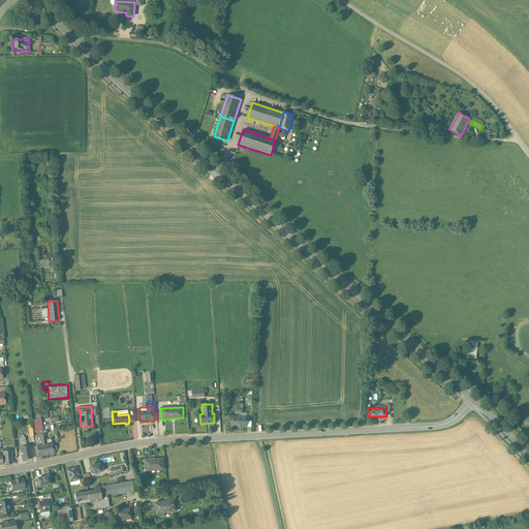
[(239,416),(231,416),(230,427),(239,427),(239,416)]
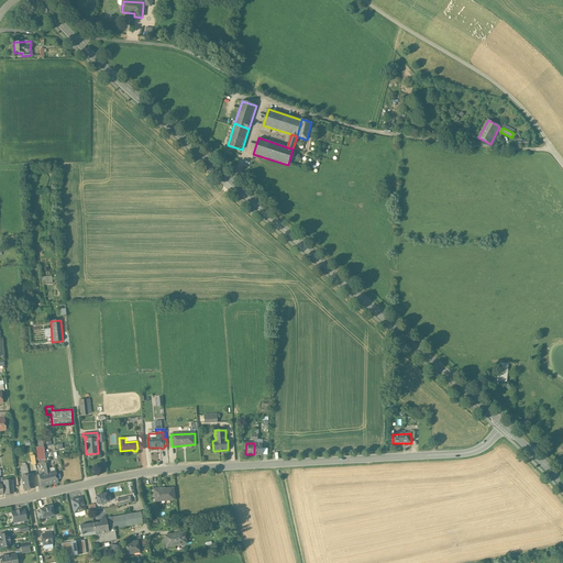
[(50,472),(48,462),(43,463),(45,473),(40,475),(42,486),(57,483),(55,471),(50,472)]
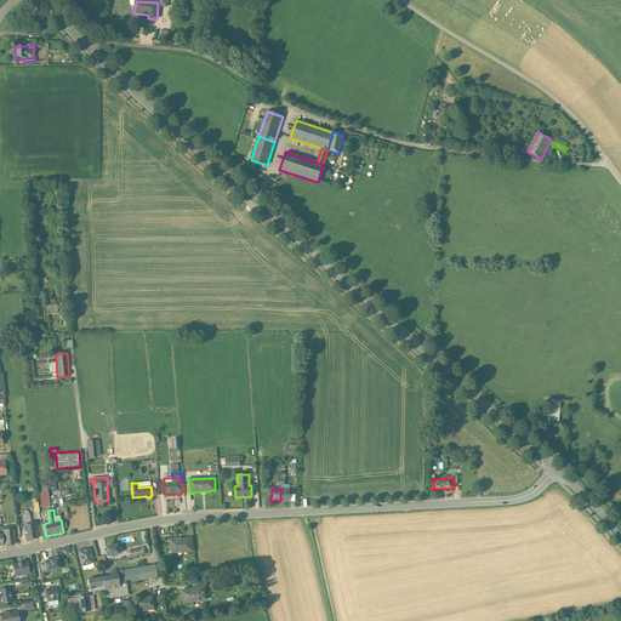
[(30,524),(24,525),(26,540),(38,539),(35,523),(30,524)]
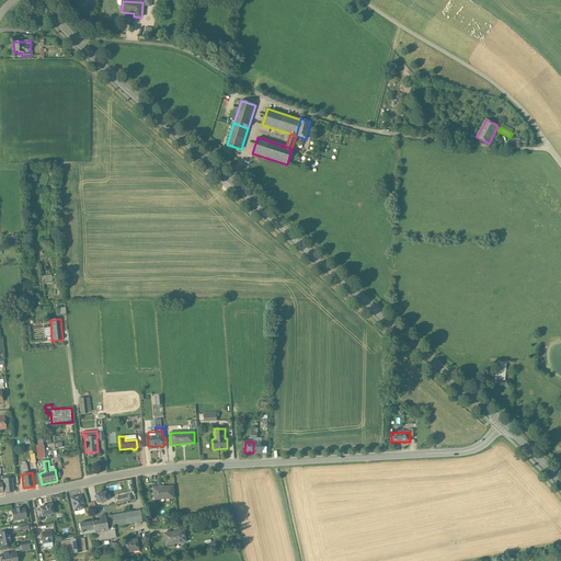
[(173,487),(152,488),(153,494),(155,494),(155,500),(160,500),(160,499),(169,497),(169,499),(174,497),(173,487)]
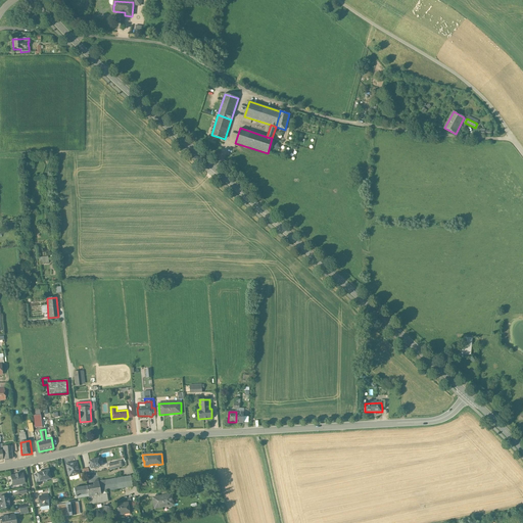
[(98,459),(89,461),(90,464),(88,464),(89,468),(100,466),(98,459)]
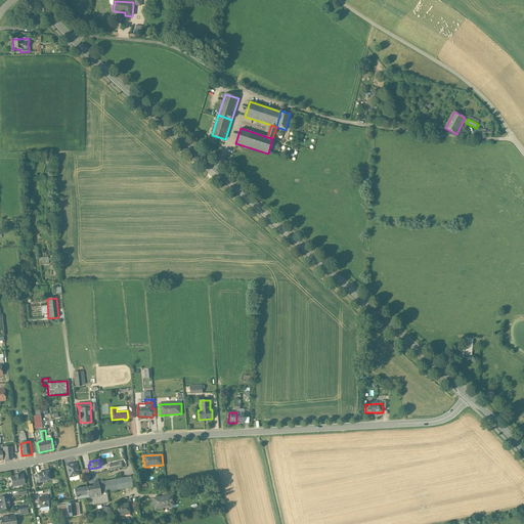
[(76,463),(67,466),(69,477),(79,475),(76,463)]
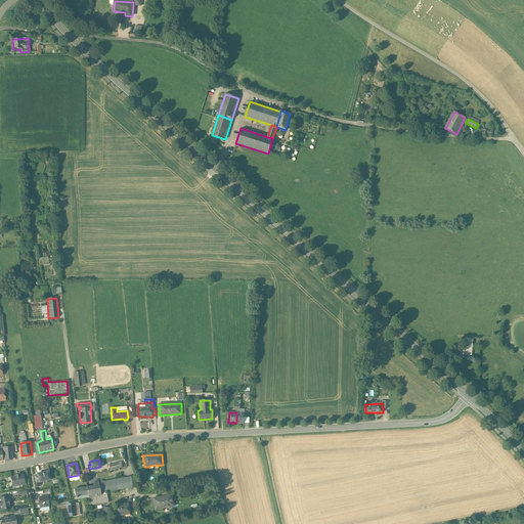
[(48,471),(37,474),(37,475),(34,476),(36,484),(40,483),(39,482),(43,481),(43,483),(47,483),(46,481),(50,480),(48,471)]
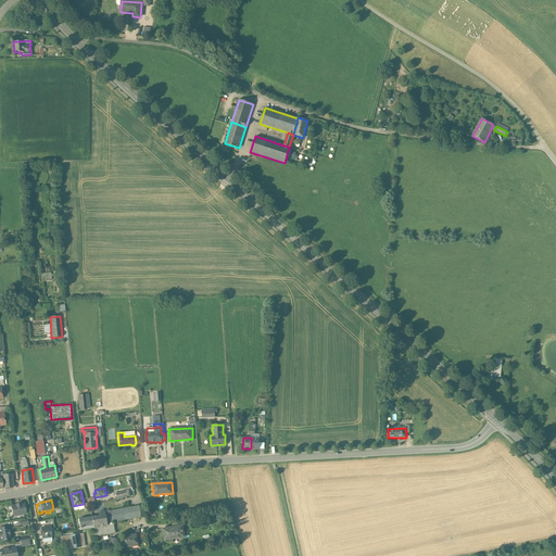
[(21,504),(16,504),(16,505),(12,506),(13,516),(26,514),(24,504),(21,505),(21,504)]
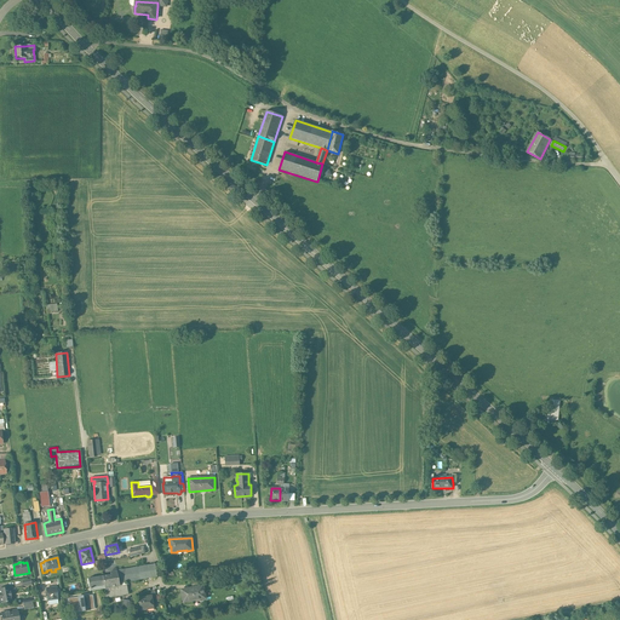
[(155,564),(110,572),(110,575),(116,574),(119,583),(126,581),(158,577),(155,564)]
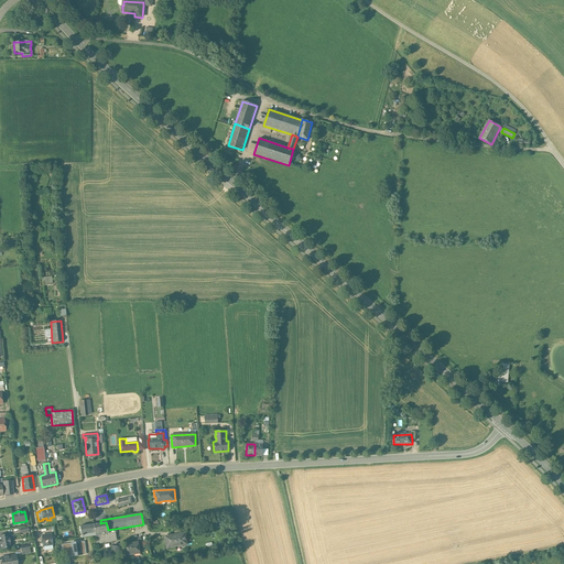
[(100,523),(93,524),(95,532),(108,530),(106,522),(100,523)]
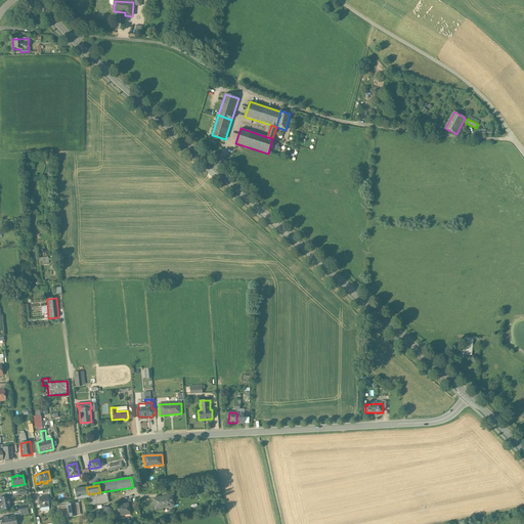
[(86,487),(74,489),(76,499),(88,497),(88,494),(86,487)]
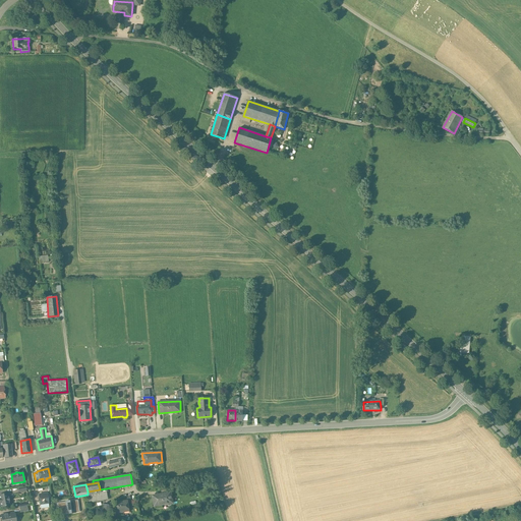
[(106,488),(100,489),(100,493),(88,495),(89,503),(95,502),(107,500),(108,499),(106,488)]
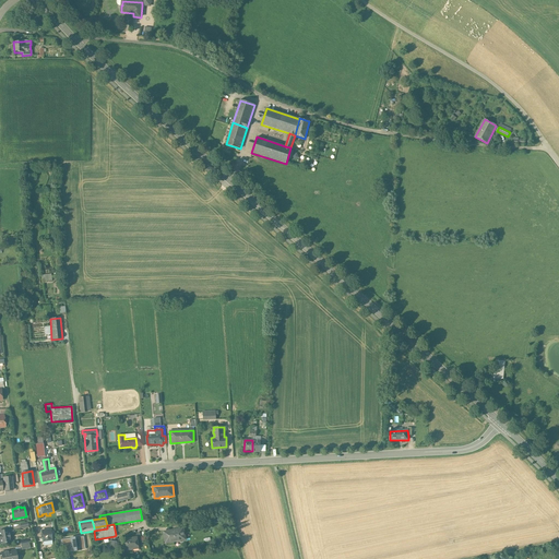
[(183,528),(164,532),(166,543),(186,539),(183,528)]
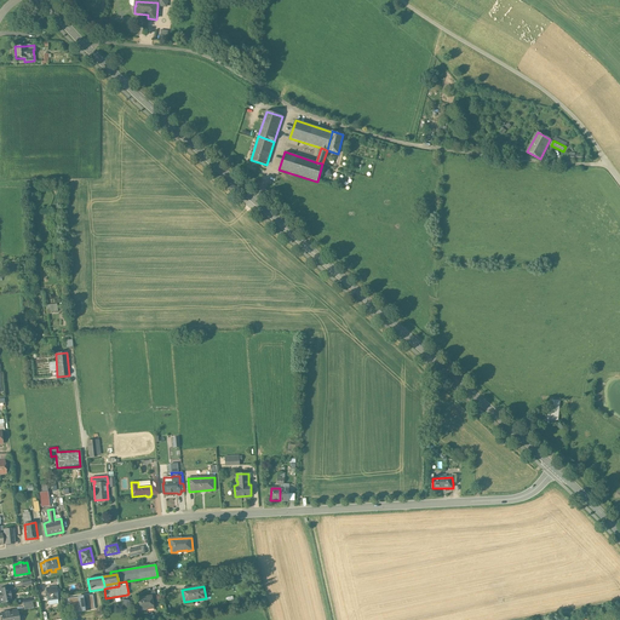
[(9,587),(0,589),(0,597),(0,598),(1,603),(11,601),(9,587)]
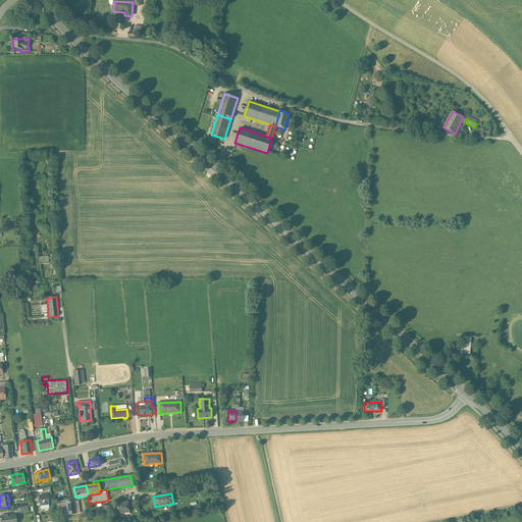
[(47,494),(39,496),(40,499),(38,499),(39,503),(40,502),(41,506),(49,505),(47,494)]
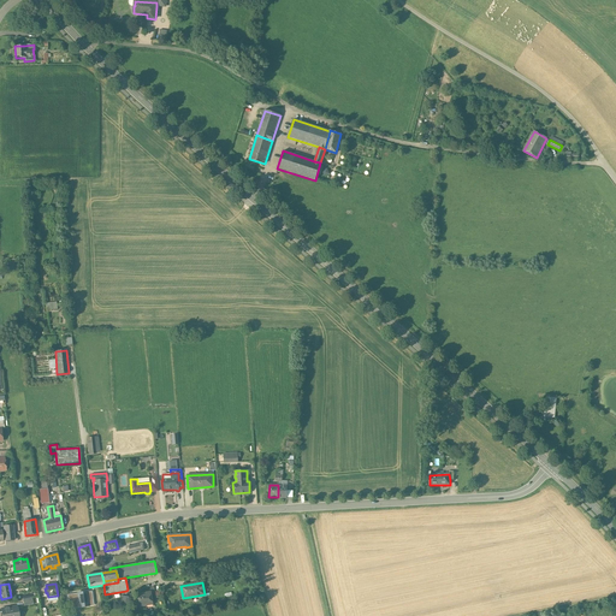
[(78,593),(80,605),(83,604),(84,606),(89,606),(88,603),(94,603),(92,592),(87,592),(78,593)]
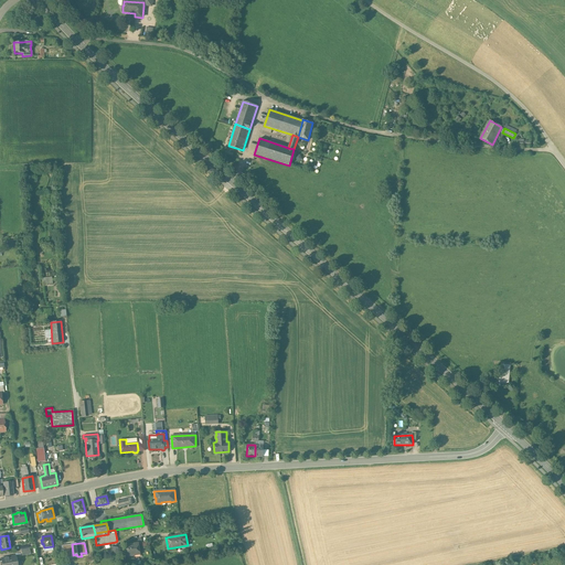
[(139,543),(126,545),(128,555),(129,555),(130,556),(134,556),(135,555),(140,554),(139,543)]
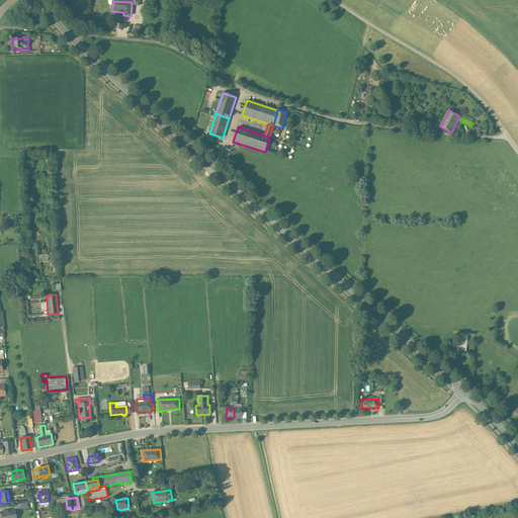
[(66,499),(57,500),(59,512),(71,510),(70,508),(67,509),(66,499)]
